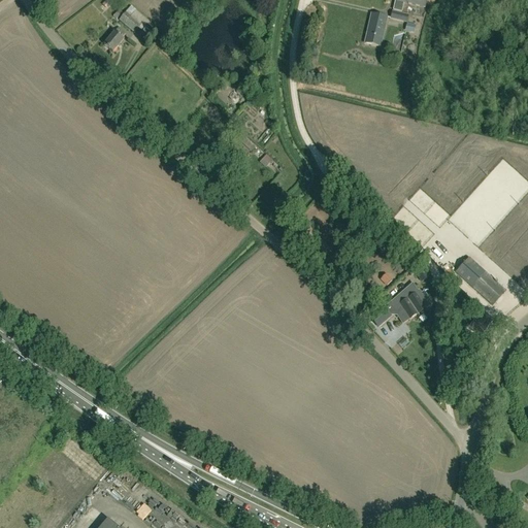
[(395,0),(394,10),(402,12),(404,4),(426,9),(428,0),(395,0)]
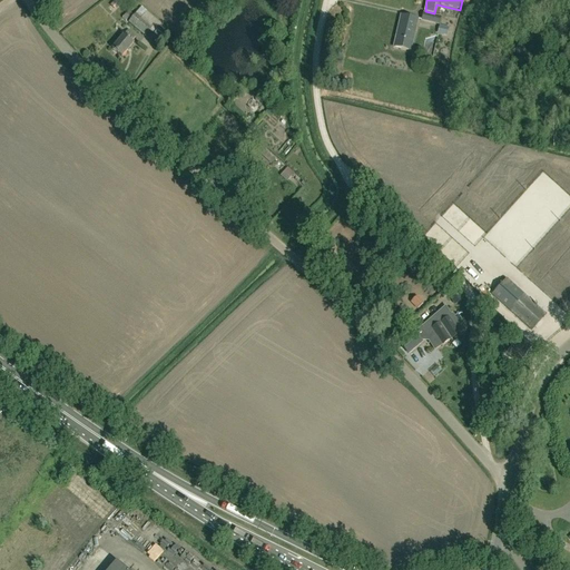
[(170,31),(148,11),(146,13),(139,10),(129,22),(146,36),(150,31),(155,35),(151,39),(158,45),(170,31)]
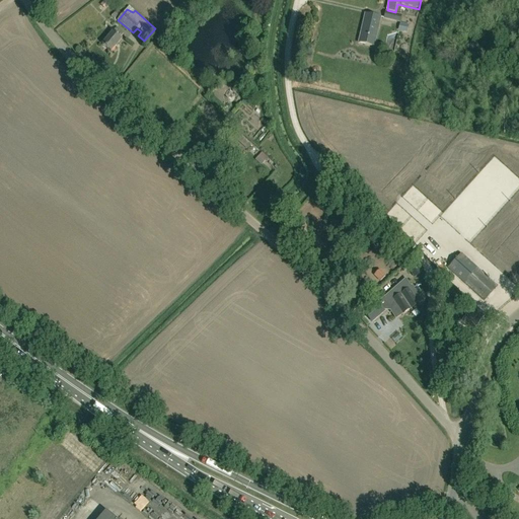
[(386,11),(384,19),(400,22),(401,15),(386,11)]
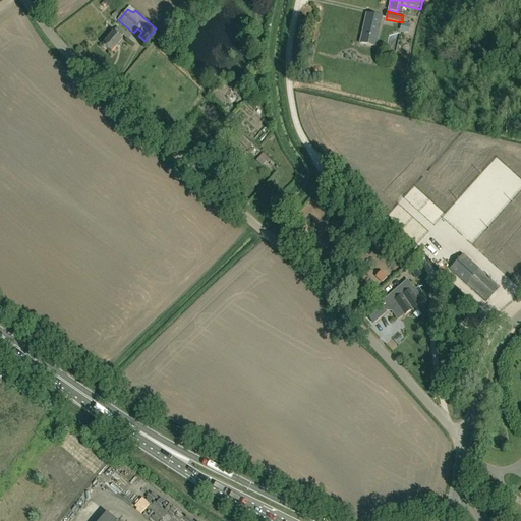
[(375,47),(383,17),(367,14),(360,43),(375,47)]
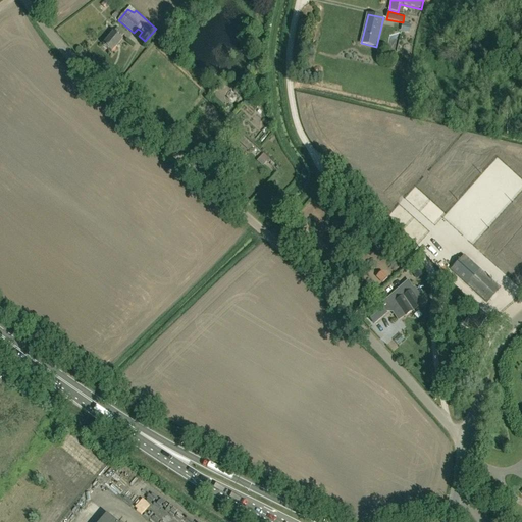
[(406,24),(404,31),(412,34),(414,27),(406,24)]
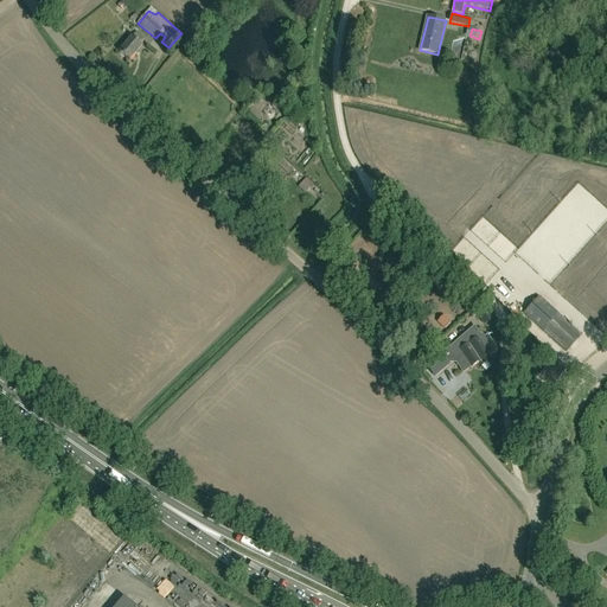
[(136,36),(144,44),(148,39),(141,32),(136,36)]
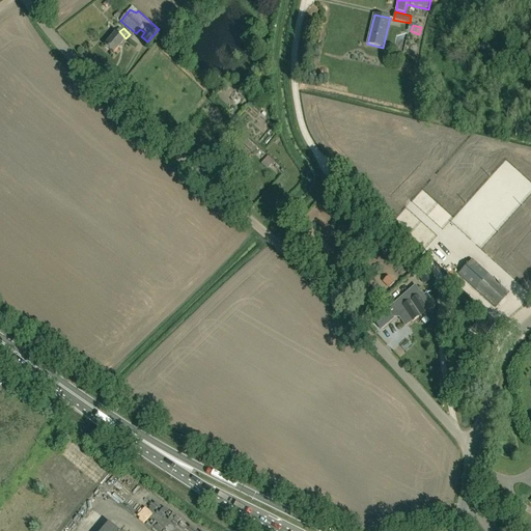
[(113,53),(124,40),(116,32),(105,46),(113,53)]
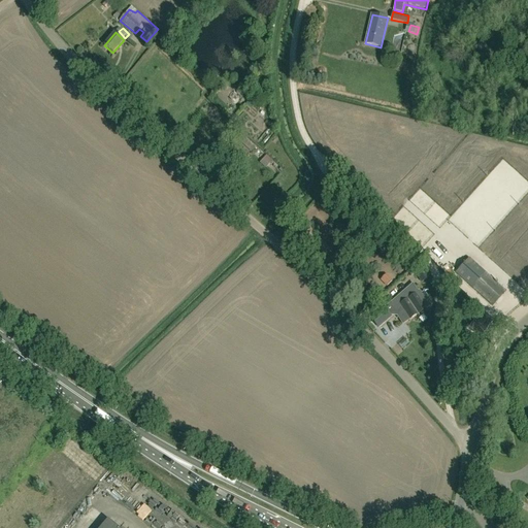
[(246,91),(241,87),(237,92),(242,96),(246,91)]
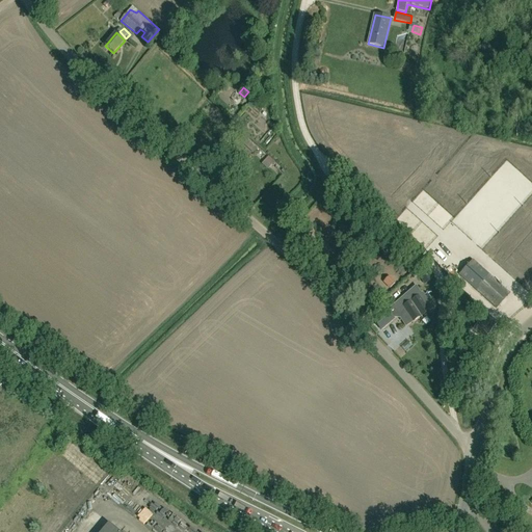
[(453,221),(459,227),(468,216),(461,212),(453,221)]
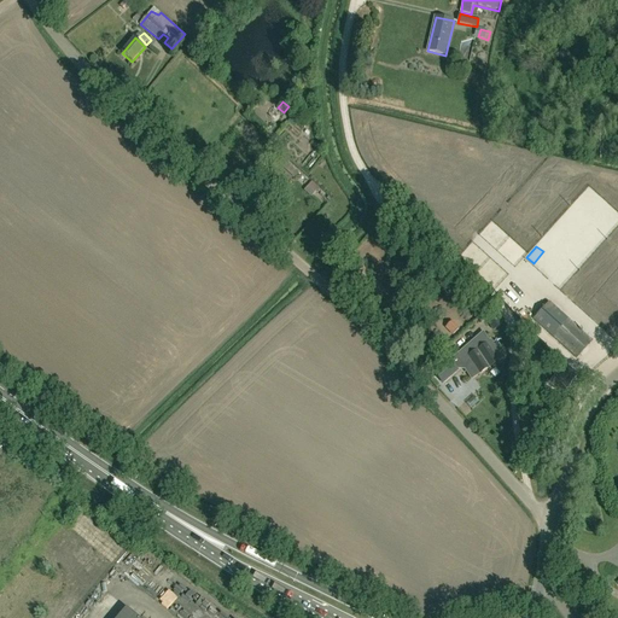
[(577,359),(592,342),(569,321),(549,303),(534,320),(553,338),(577,359)]
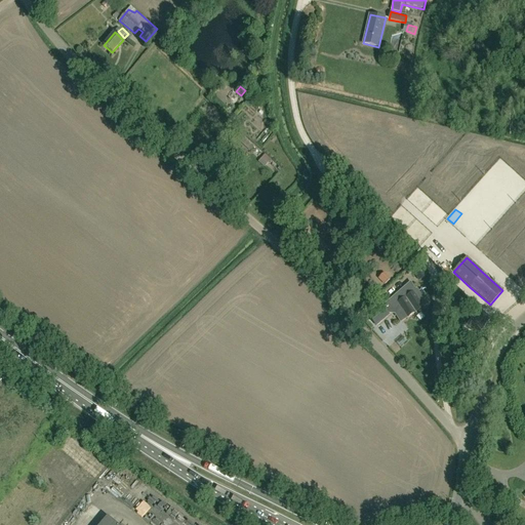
[(428,278),(420,268),(413,272),(420,282),(428,278)]
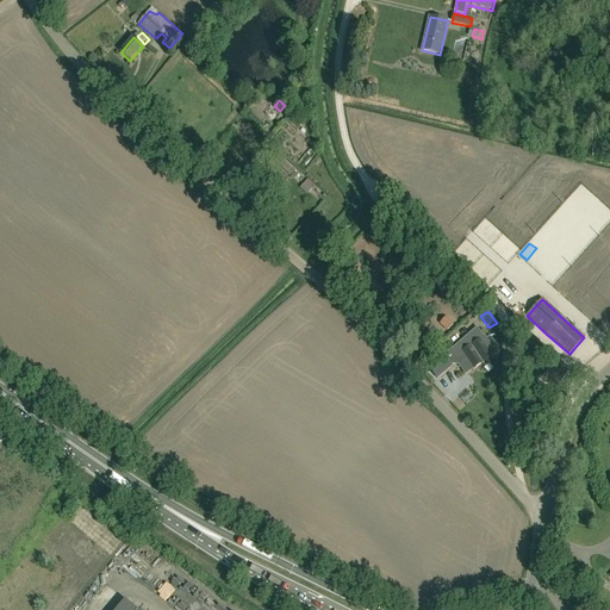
[(453,324),(447,317),(440,323),(447,330),(453,324)]
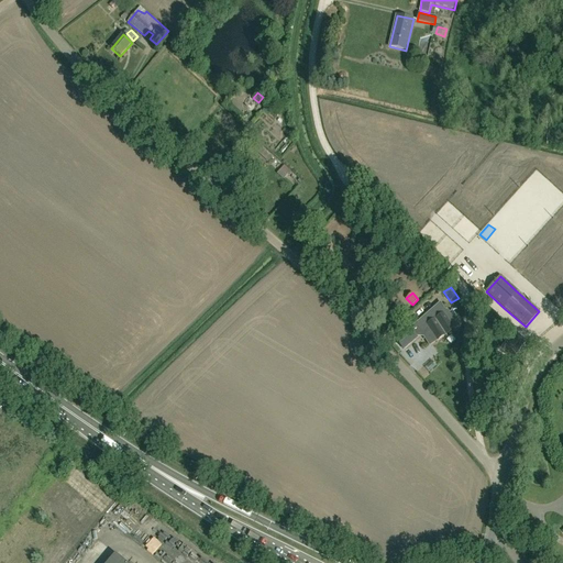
[(438,321),(439,321),(433,312),(417,322),(421,329),(428,326),(431,331),(426,334),(431,344),(446,334),(438,321)]
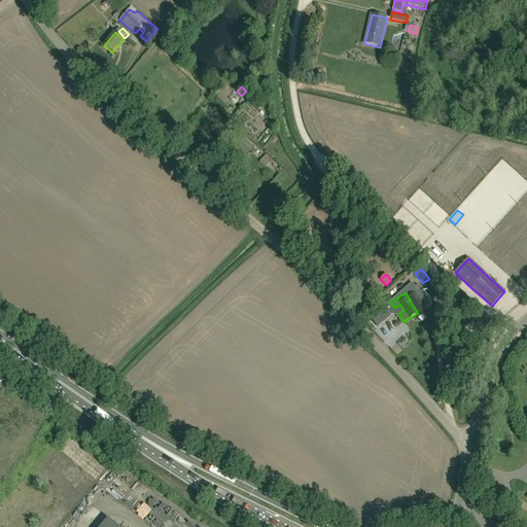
[(431,305),(424,292),(411,301),(410,301),(418,313),(431,305)]
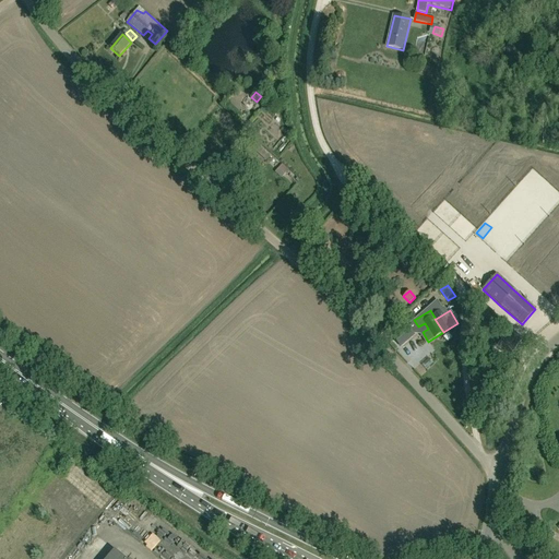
[(416,337),(407,328),(394,339),(403,348),(416,337)]
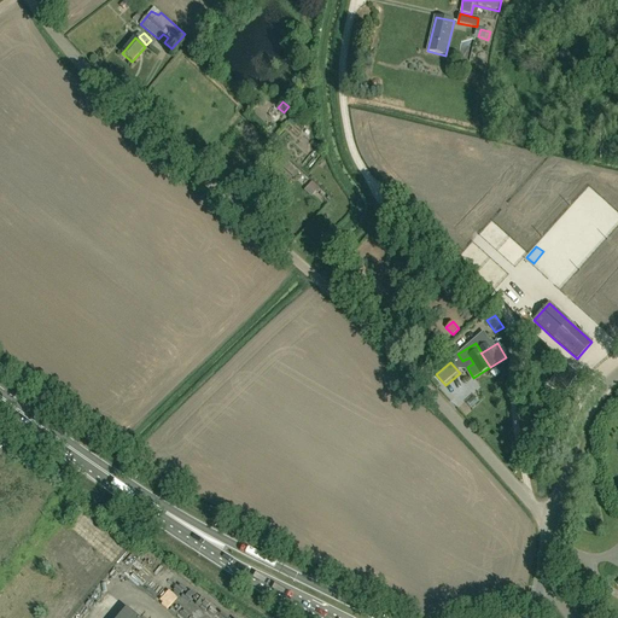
[(128,567),(138,554),(121,542),(117,546),(129,555),(123,564),(128,567)]
